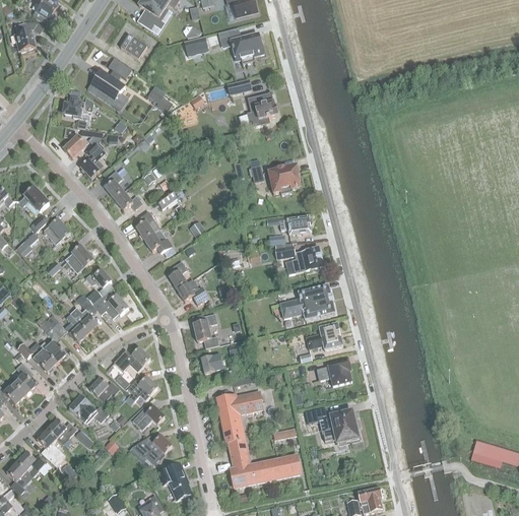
[(37,0),(40,2),(31,14),(39,19),(40,19),(41,19),(43,16),(47,18),(49,18),(50,18),(52,17),(53,16),(53,15),(53,13),(53,12),(52,11),(56,6),(47,0),(37,0)]
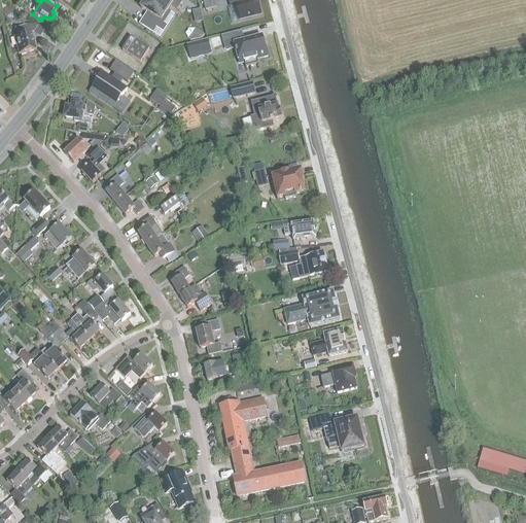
[(167,6),(167,7),(155,0),(142,0),(139,4),(162,20),(169,8),(167,6)]
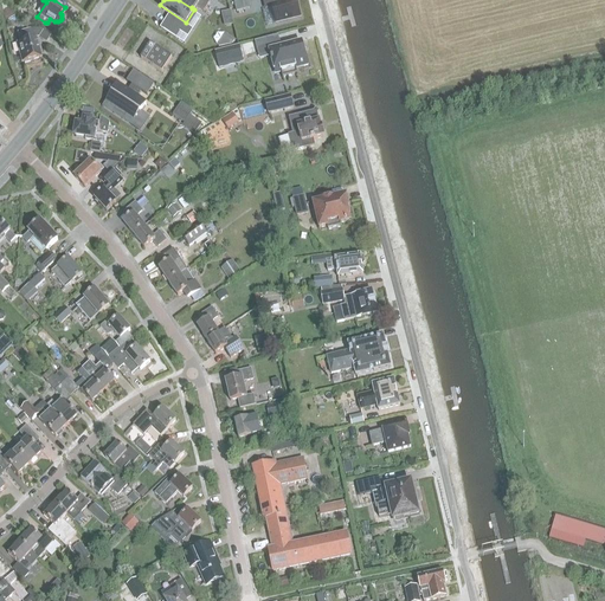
[(262,0),(264,6),(271,4),(275,19),(298,13),(296,0),(262,0)]
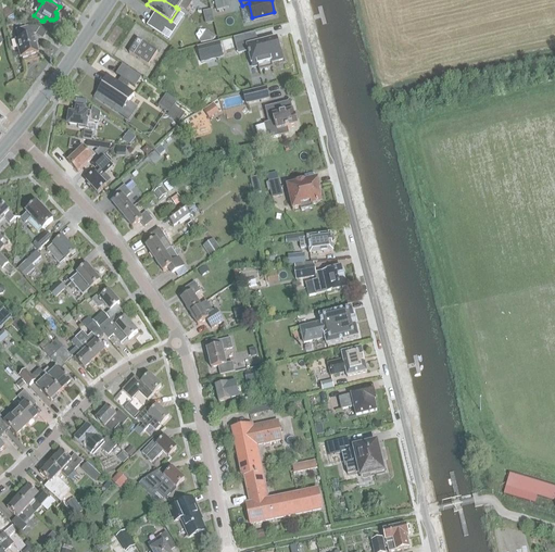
[(7,4),(0,9),(4,15),(11,11),(7,4)]
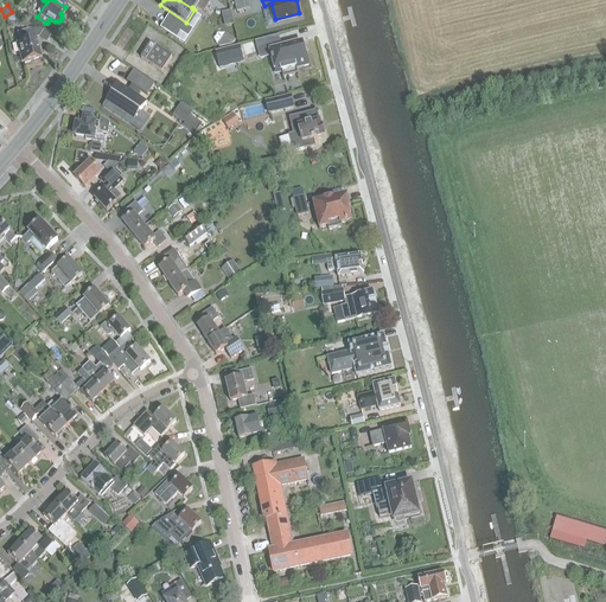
[(178,27),(166,19),(161,26),(174,33),(178,27)]
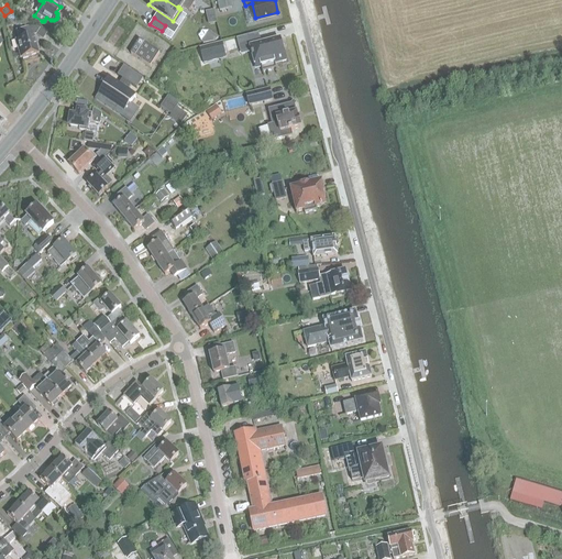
[(30,33),(26,23),(15,26),(18,36),(14,36),(20,54),(21,54),(22,56),(26,54),(26,53),(36,50),(36,48),(37,47),(36,43),(34,43),(32,32),(30,33)]
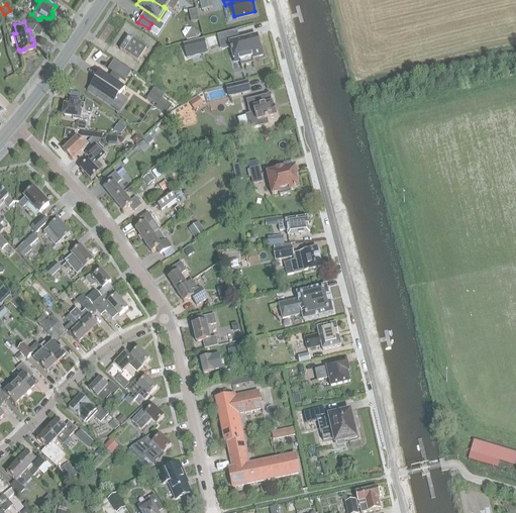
[(239,36),(228,39),(230,46),(229,46),(230,48),(234,64),(252,60),(251,55),(262,53),(256,32),(246,35),(245,35),(245,36),(241,37),(240,37),(240,36),(239,36)]
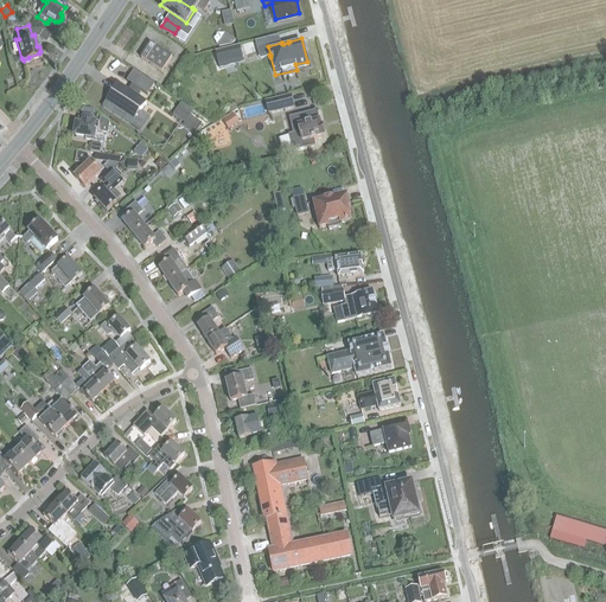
[(170,55),(150,40),(139,55),(160,69),(170,55)]
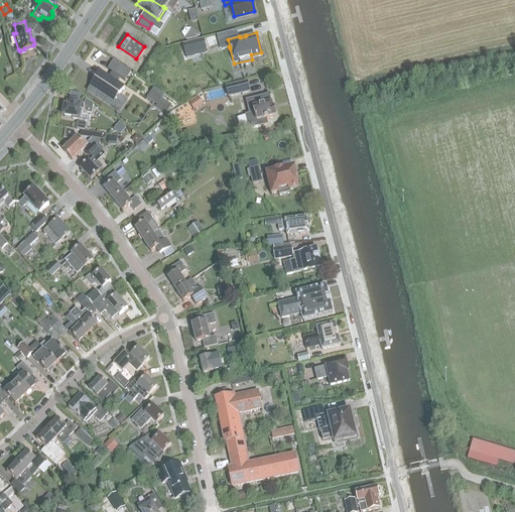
[(177,42),(180,55),(181,55),(180,52),(201,47),(198,37),(177,42)]
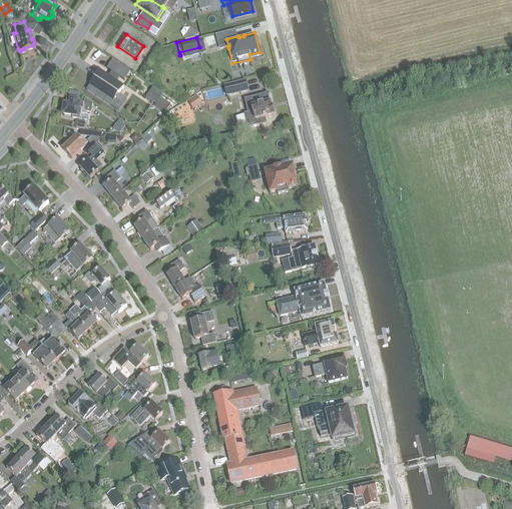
[(123,77),(129,68),(112,57),(106,65),(123,77)]
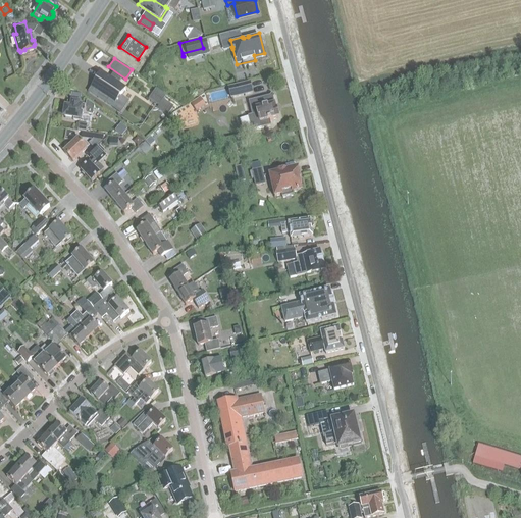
[(94,75),(89,83),(97,88),(95,91),(104,96),(105,94),(112,98),(116,92),(117,93),(122,85),(123,86),(123,85),(98,68),(99,69),(95,75),(94,75)]
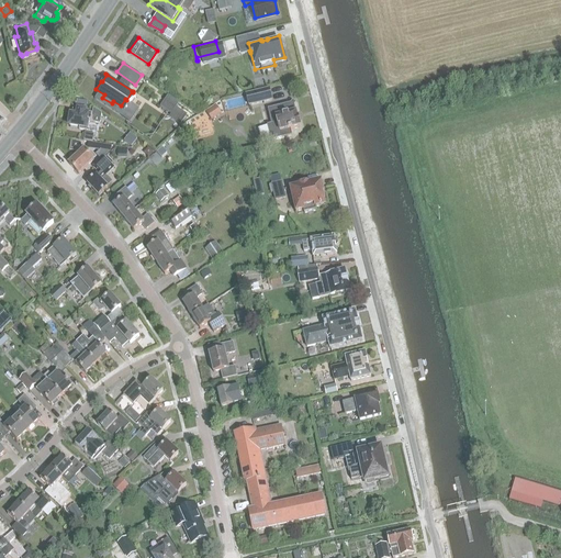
[(244,89),(247,101),(269,95),(267,84),(244,89)]
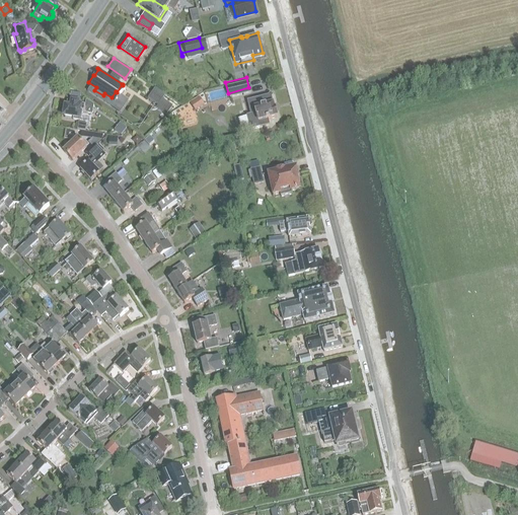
[(157,101),(164,91),(154,85),(147,95),(157,101)]
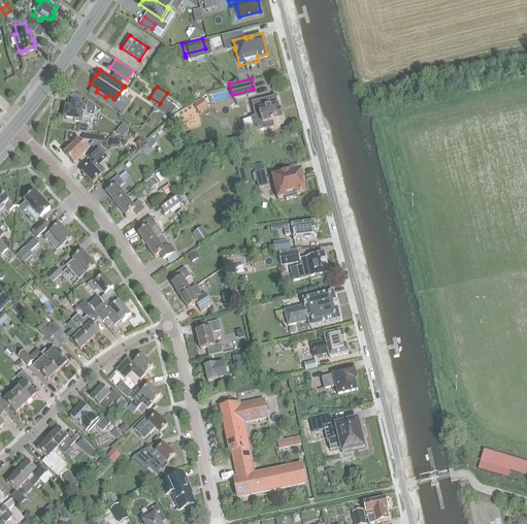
[(198,96),(204,105),(213,99),(208,90),(198,96)]
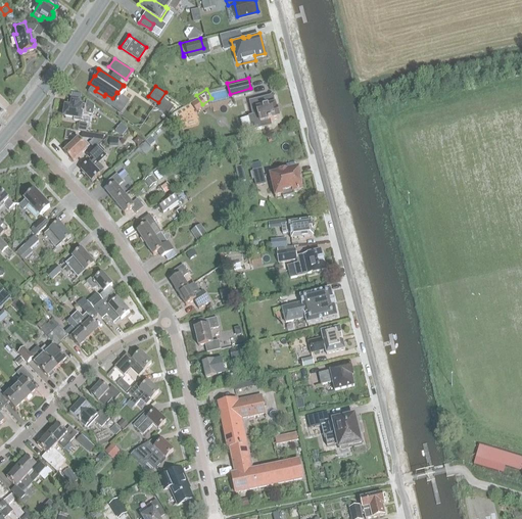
[(272,96),(273,94),(271,93),(270,95),(248,100),(251,111),(248,112),(251,128),(270,123),(269,118),(278,115),(276,106),(275,107),(274,101),(273,101),(272,96)]
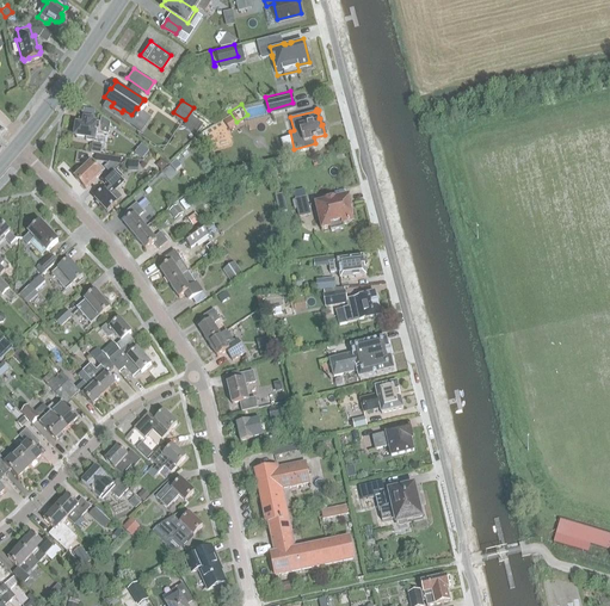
[(102,115),(99,113),(98,122),(90,121),(91,117),(79,115),(78,121),(75,121),(73,133),(84,135),(84,137),(92,138),(93,128),(106,130),(109,119),(102,115)]
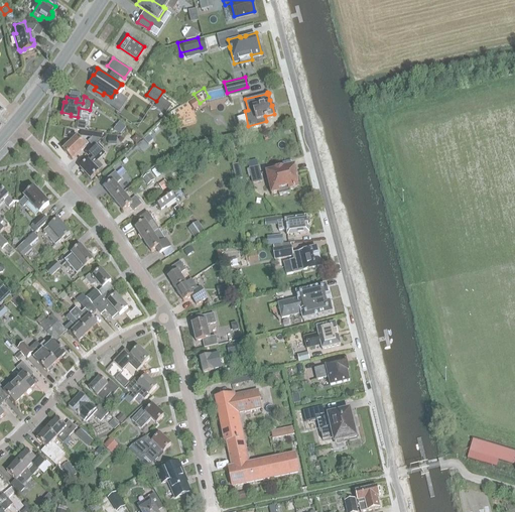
[(84,127),(86,119),(77,118),(76,125),(84,127)]
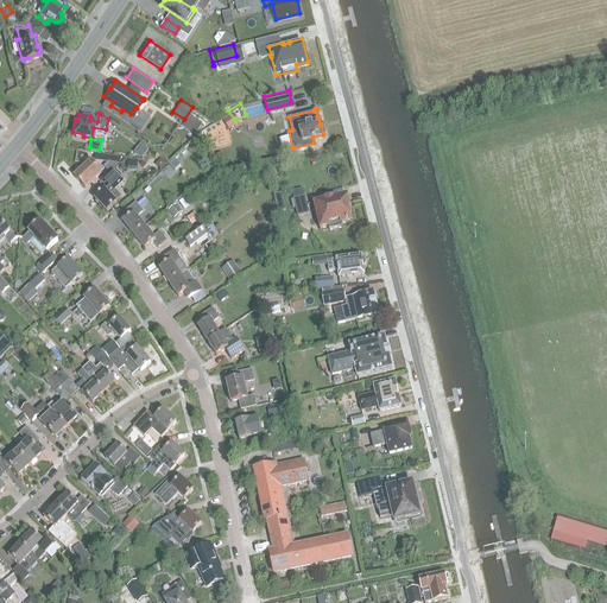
[(143,139),(137,146),(143,152),(150,145),(143,139)]
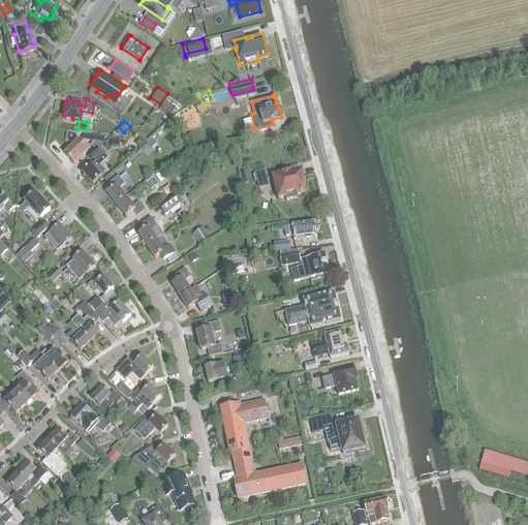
[(82,130),(82,135),(102,139),(103,133),(82,130)]
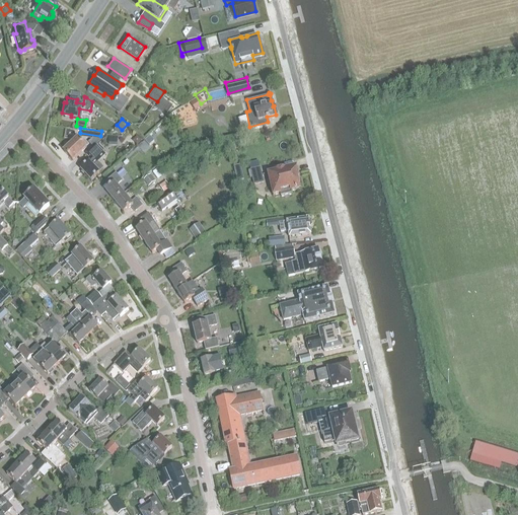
[(148,132),(143,137),(148,142),(153,137),(148,132)]
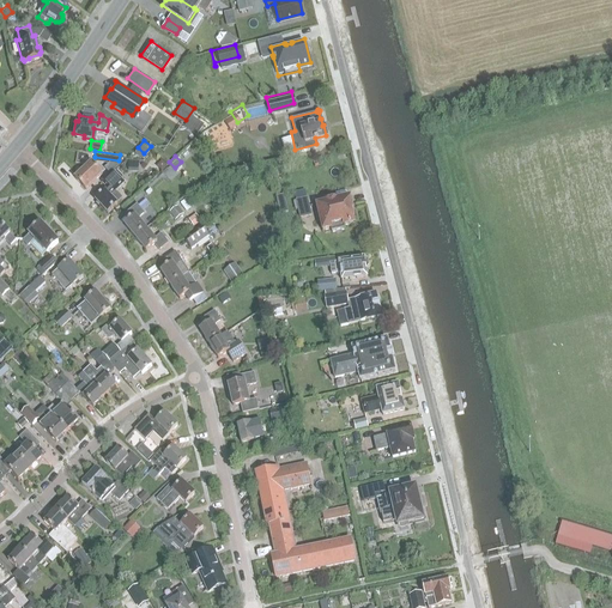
[(161,168),(167,162),(161,157),(156,162),(161,168)]
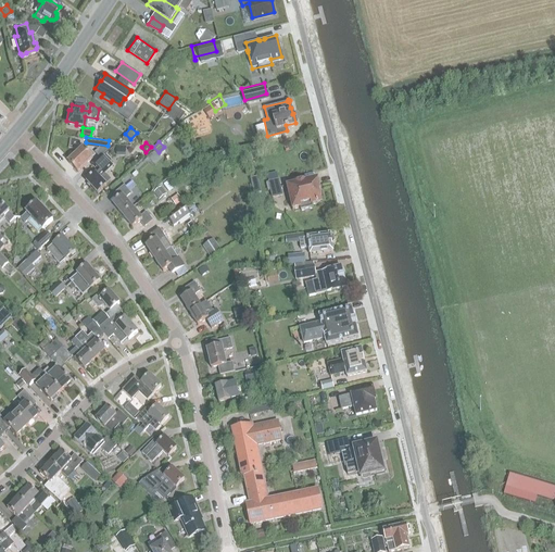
[(91,154),(82,143),(67,159),(76,168),(91,154)]
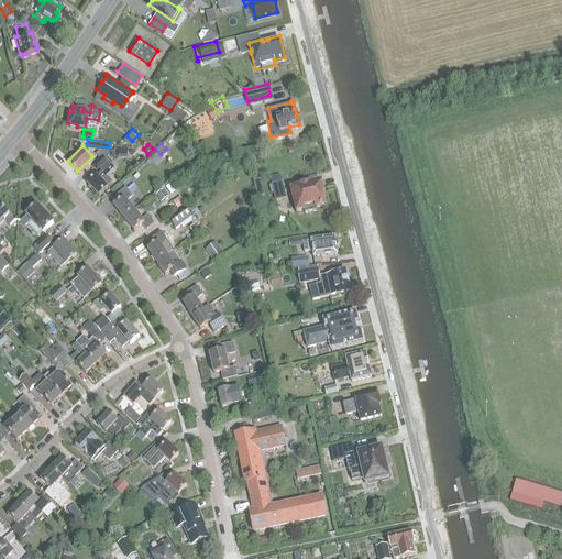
[(101,156),(101,155),(91,164),(97,170),(86,179),(98,192),(106,184),(110,178),(103,171),(112,162),(105,154),(101,156)]
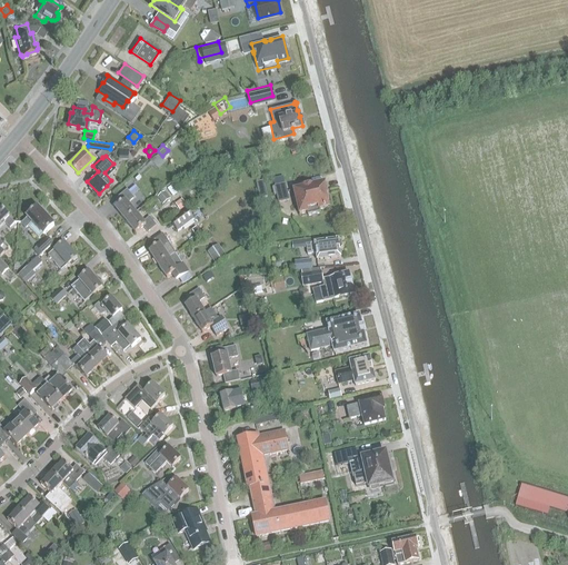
[(249,185),(255,184),(251,167),(245,169),(249,185)]
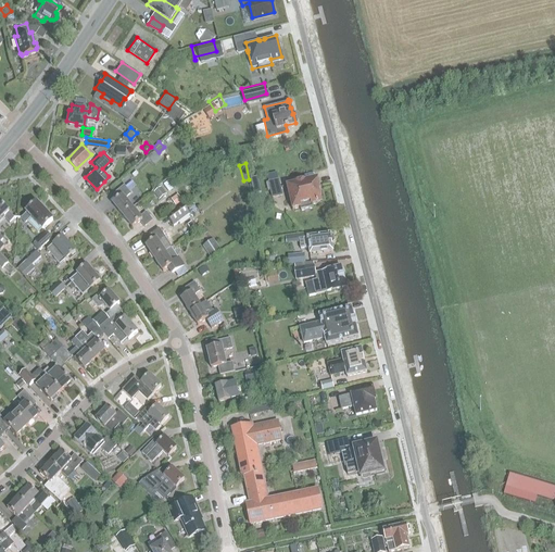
[(319,188),(316,175),(286,183),(292,207),(299,204),(300,208),(312,204),(311,201),(323,199),(322,197),(323,195),(322,188),(319,188)]
